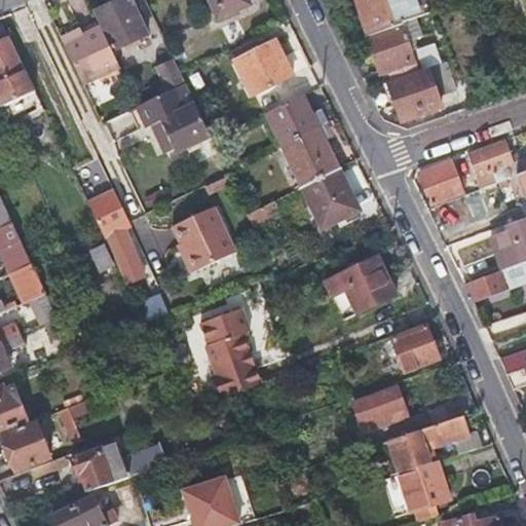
[(111,51),(128,44),(146,36),(128,0),(121,0),(92,13),(99,27),(111,51)]
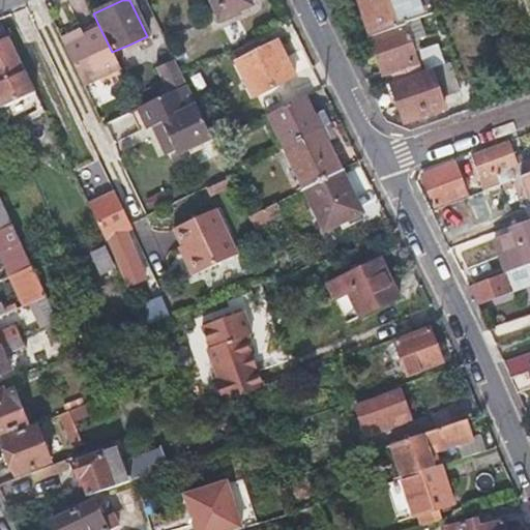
[(234,0),(208,0),(217,19),(238,8),(234,0)]
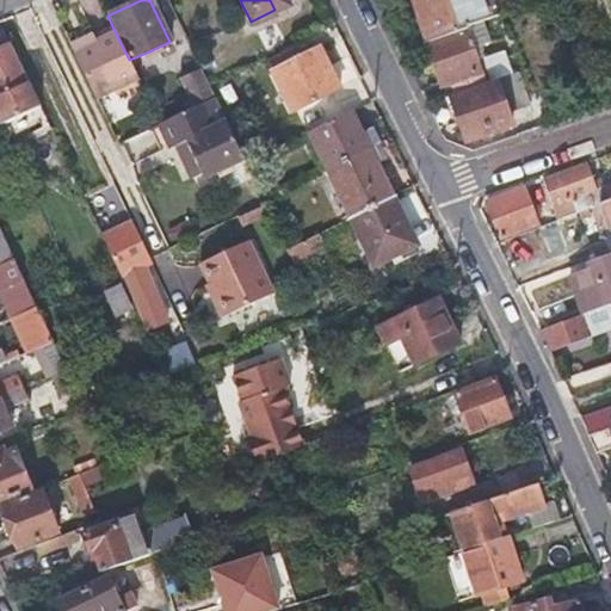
[(411,0),(425,42),(467,28),(493,18),(487,0),(411,0)]
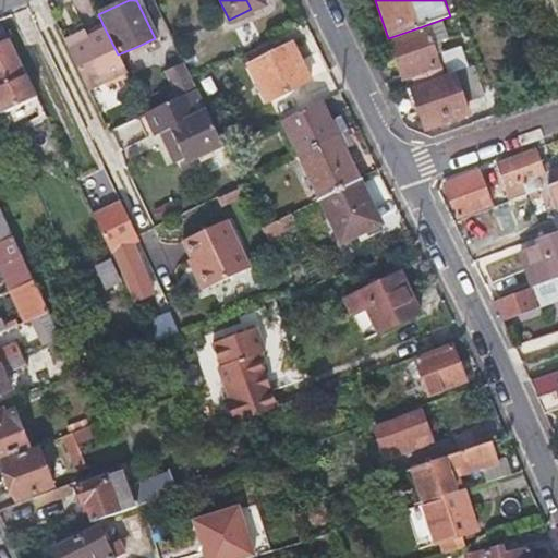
[(425,83),(440,77),(424,29),(427,28),(426,25),(388,38),(402,77),(421,72),(425,83)]
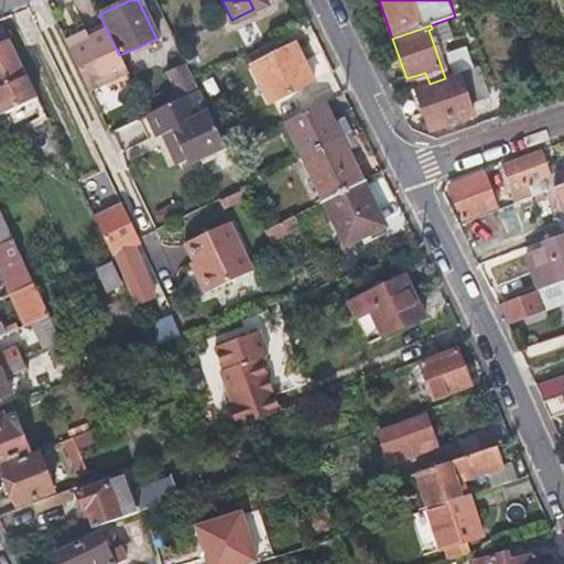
[(119,55),(106,29),(66,47),(88,94),(128,74),(119,55)]
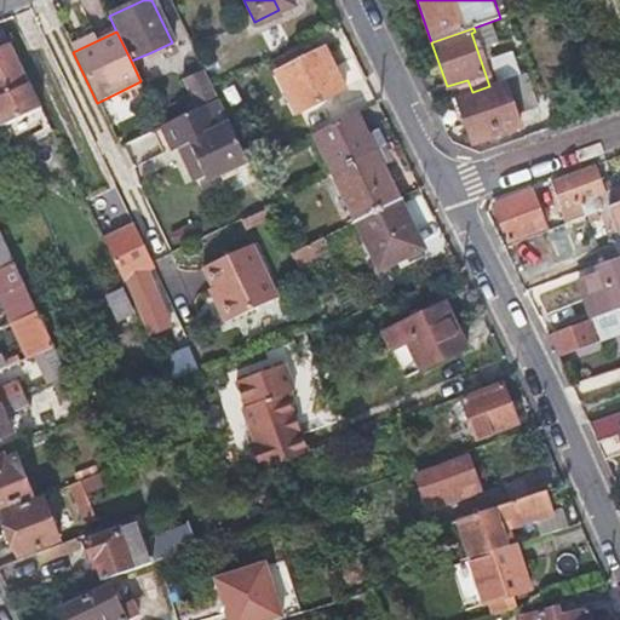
[(11,46),(0,51),(0,98),(29,86),(11,46)]
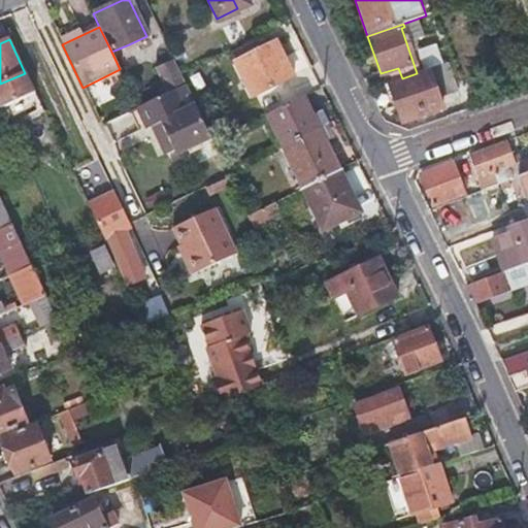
[(235,60),(244,77),(253,95),(292,75),(275,40),(235,60)]
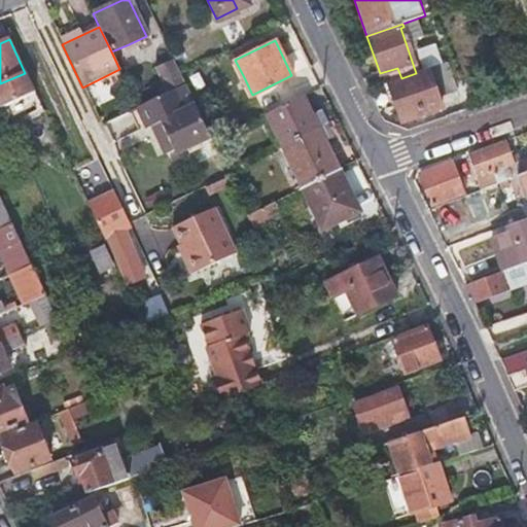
[(168,92),(183,83),(172,62),(156,69),(168,92)]
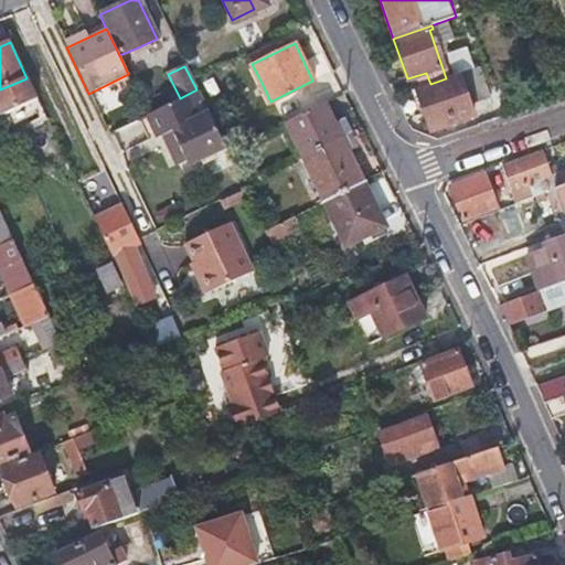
[(477,67),(446,78),(430,84),(411,92),(426,131),(473,116),(470,105),(488,99),(477,67)]
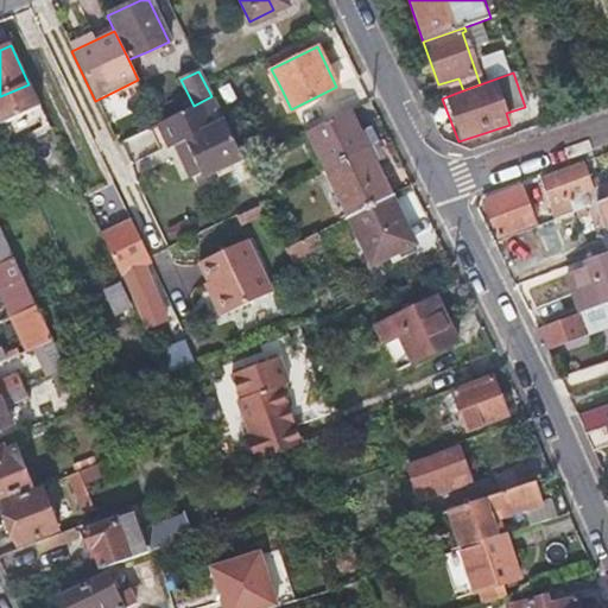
[(159,124),(171,147),(175,146),(184,140),(201,173),(202,177),(241,158),(211,96),(194,106),(159,124)]
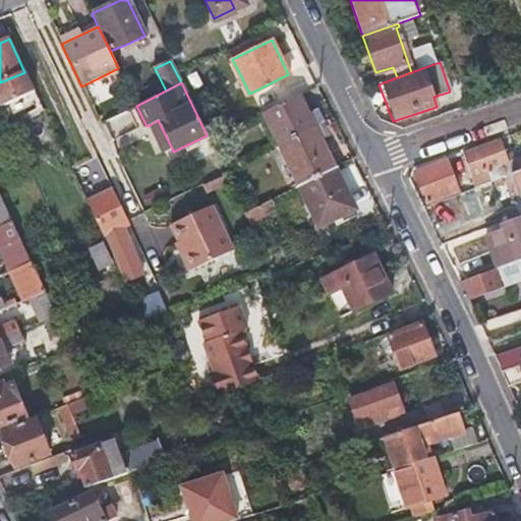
[(280,146),(317,127),(314,120),(310,122),(297,95),(264,112),(280,146)]
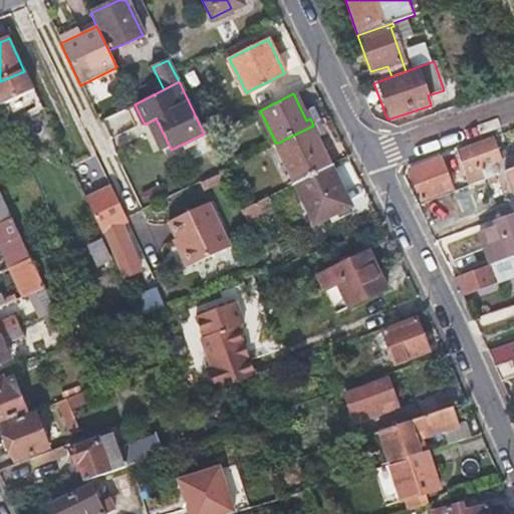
[(145,124),(135,104),(133,105),(141,123),(143,125),(145,124)]
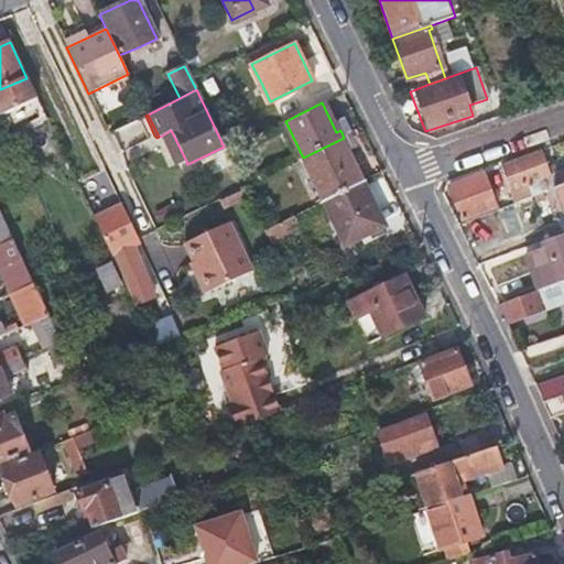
[(145,116),(138,119),(148,139),(154,136),(145,116)]
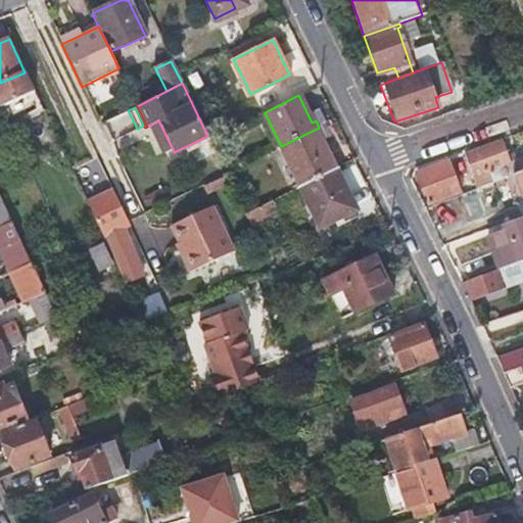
[(158,121),(150,126),(164,153),(173,149),(158,121)]
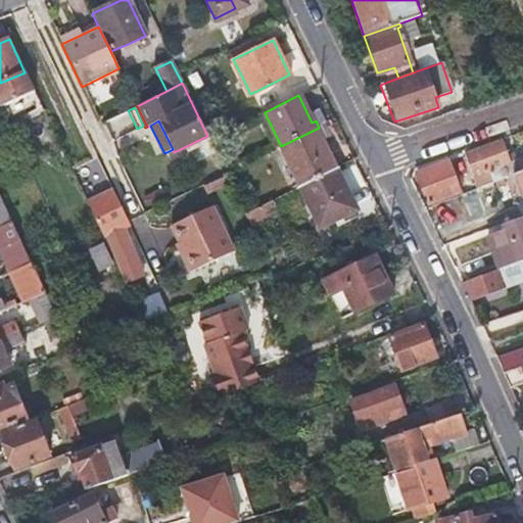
[(300,185),(335,169),(318,134),(322,133),(319,128),(281,146),(300,185)]
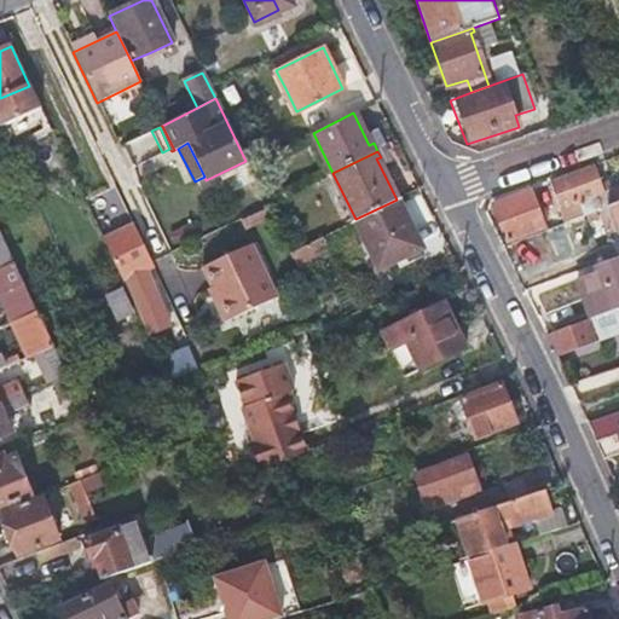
[(615,207),(611,194),(609,191),(600,194),(590,168),(550,183),(561,213),(565,225),(607,209),(615,207)]
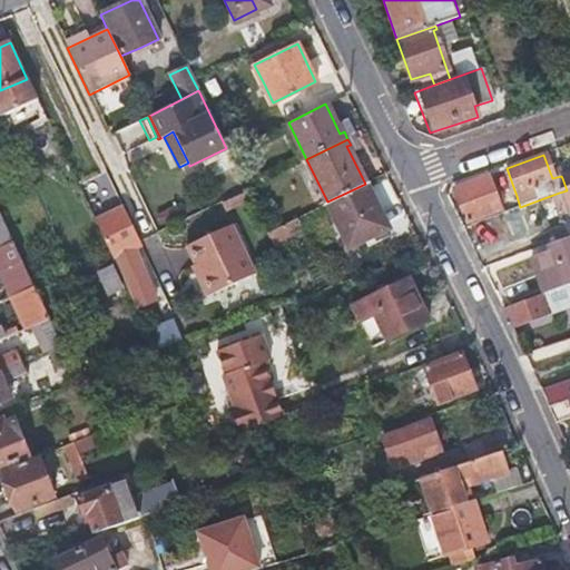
[(80,184),(95,212),(116,200),(100,173),(80,184)]
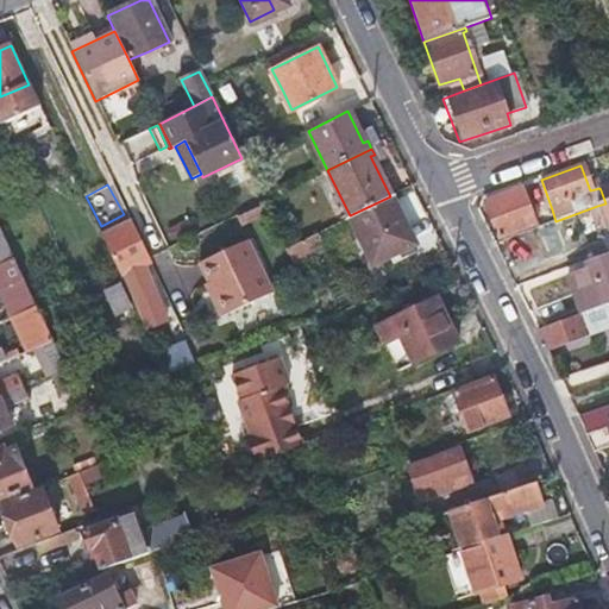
[(484,200),(491,220),(497,237),(534,224),(532,217),(521,187),(484,200)]
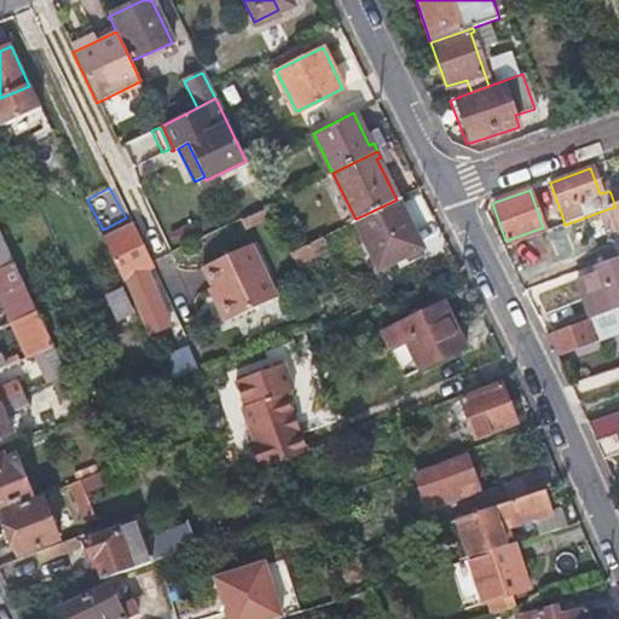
[(420,247),(397,200),(356,219),(379,267),(420,247)]
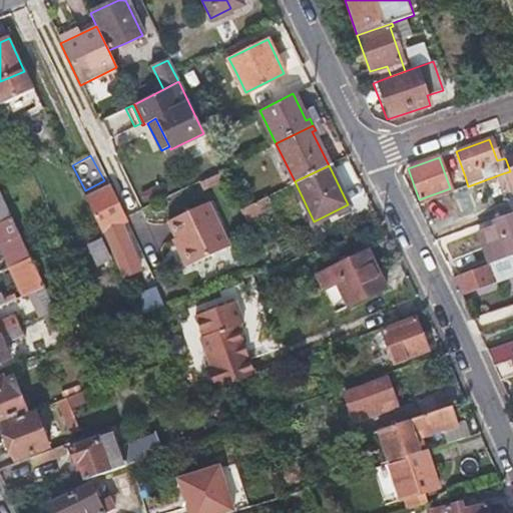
[(512,169),(510,171),(503,173),(510,190),(512,188),(512,169)]
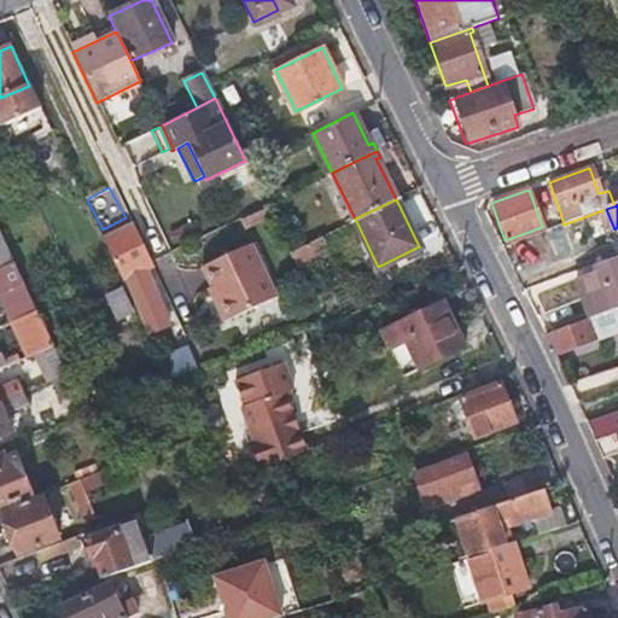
[(543,232),(564,225),(560,213),(540,220),(542,227),(543,232)]
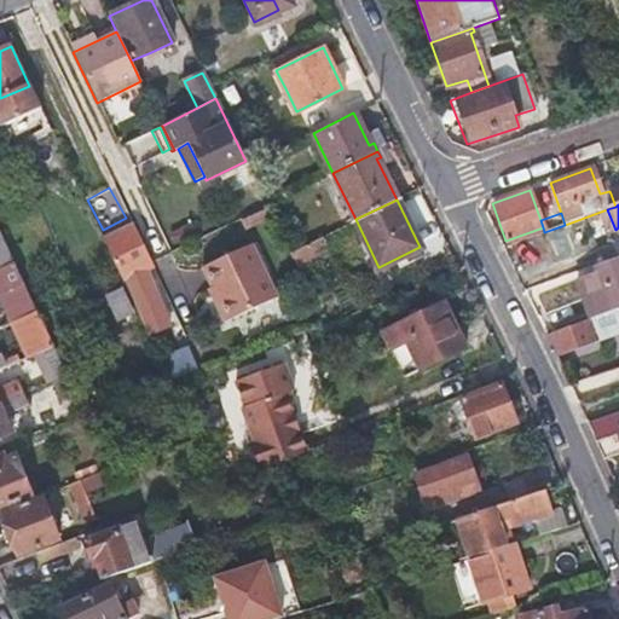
[(0,270),(15,264),(0,231),(0,270)]
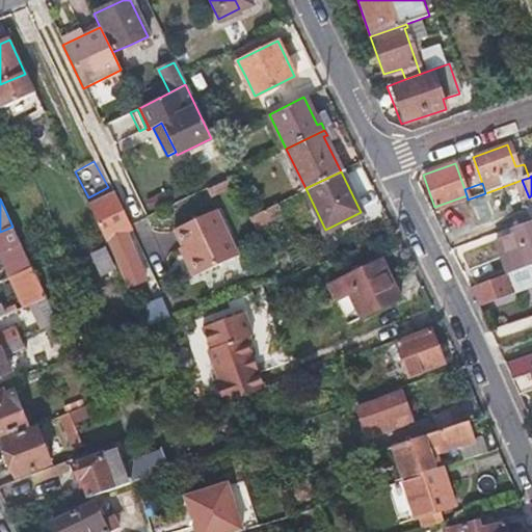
[(282,204),(250,216),(258,232),(288,220),(282,204)]
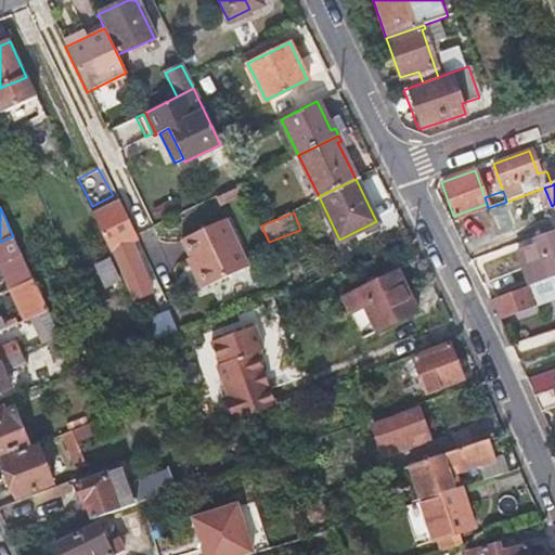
[(250,267),(228,218),(203,230),(227,279),(250,267)]
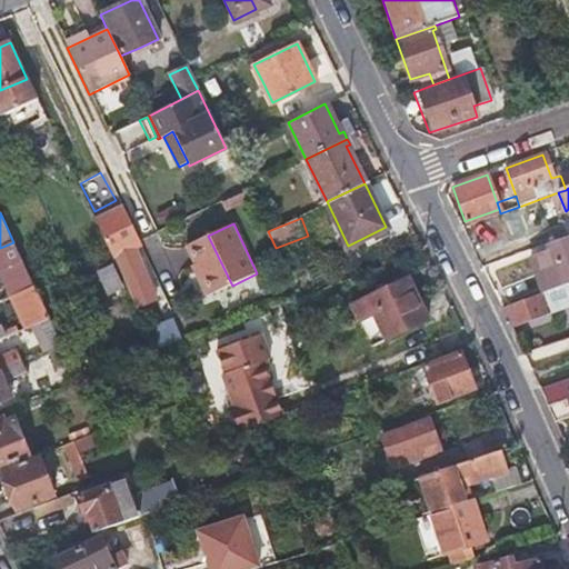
[(130,246),(135,243),(140,241),(133,228),(103,240),(110,255),(115,251),(141,307),(156,299),(130,246)]
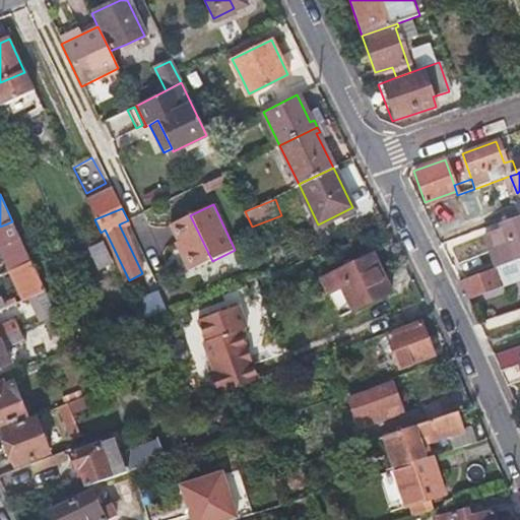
[(189,272),(212,261),(190,215),(171,224),(179,241),(186,254),(181,256),(189,272)]
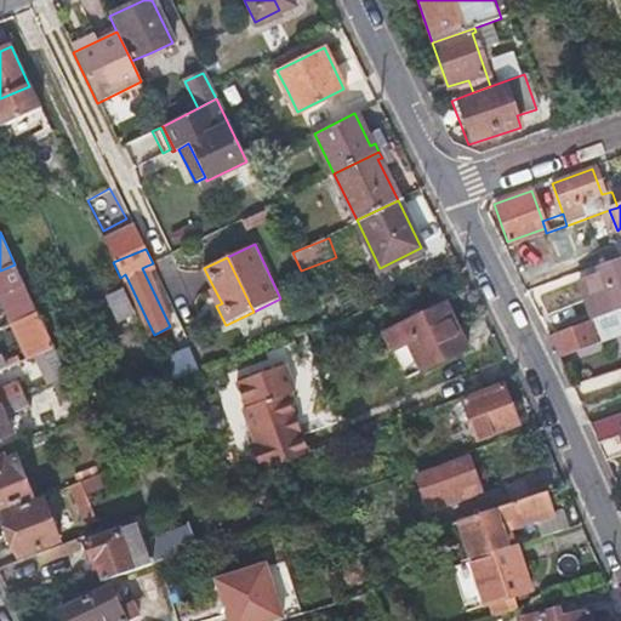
[(592,319),(620,309),(620,257),(611,261),(614,267),(602,272),(577,279),(592,319)]
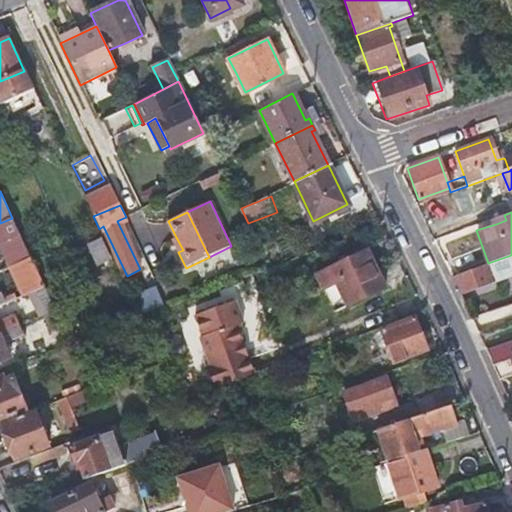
[(504,215),(494,219),(496,224),(506,220),(504,215)]
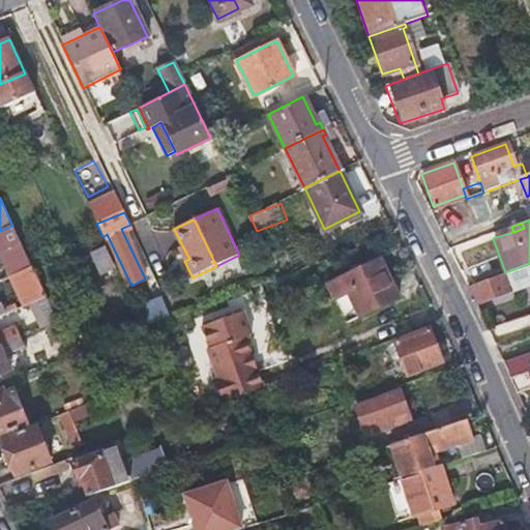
[(11,278),(33,270),(12,226),(0,231),(0,257),(9,280),(11,278)]
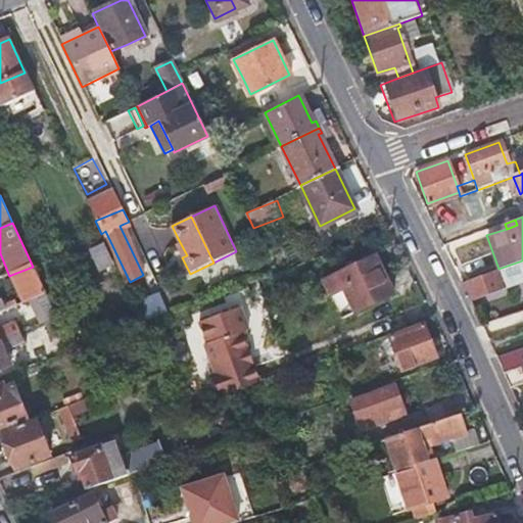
[(106,242),(92,248),(101,272),(115,266),(106,242)]
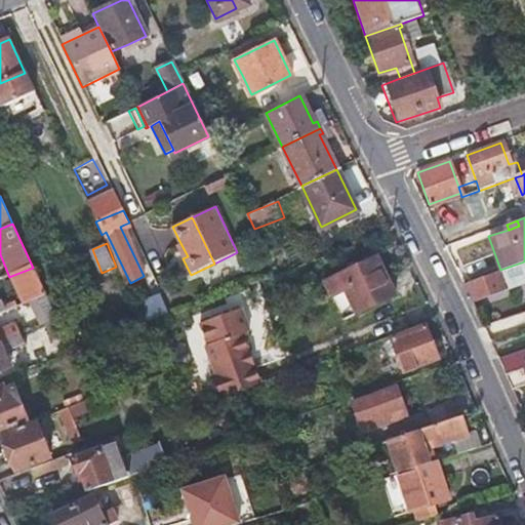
[(188,256),(180,243),(176,245),(183,258),(188,256)]
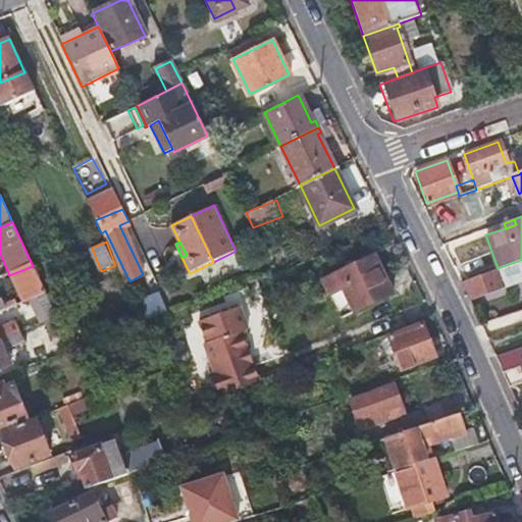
[(390,292),(381,273),(373,255),(335,271),(353,309),(390,292)]
